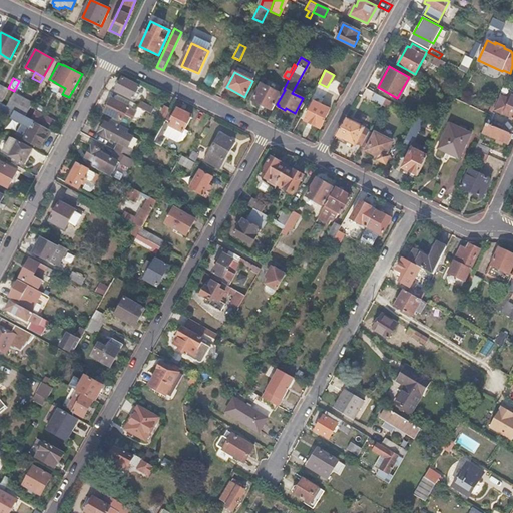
[(139,87),(122,78),(116,91),(132,99),(139,87)]
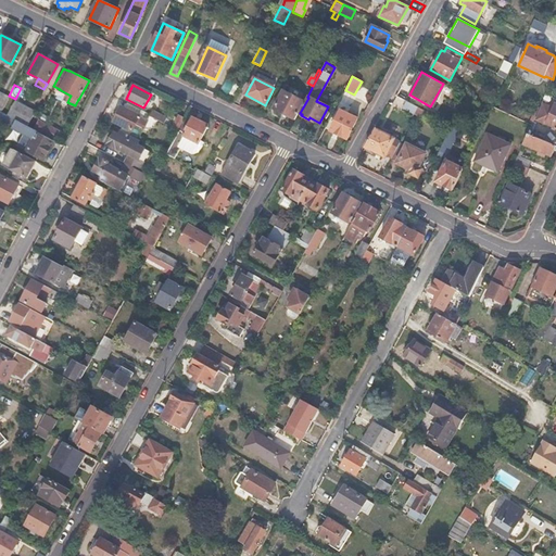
[(305,101),(282,90),(274,109),(294,119),(305,101)]
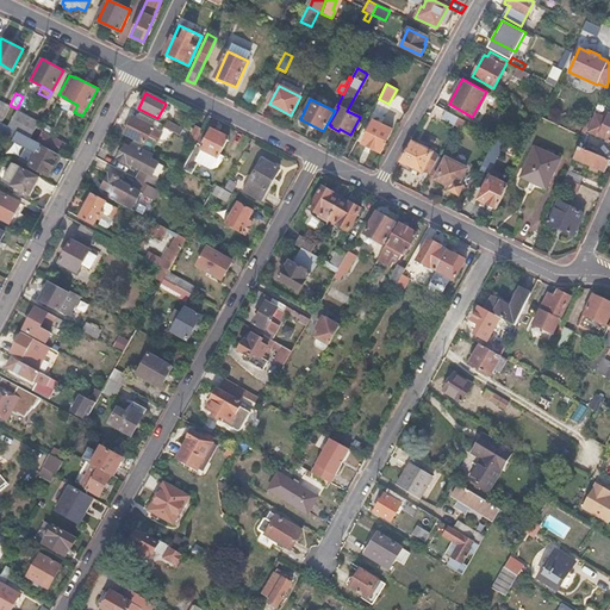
[(446,111),(442,119),(455,125),(459,117),(446,111)]
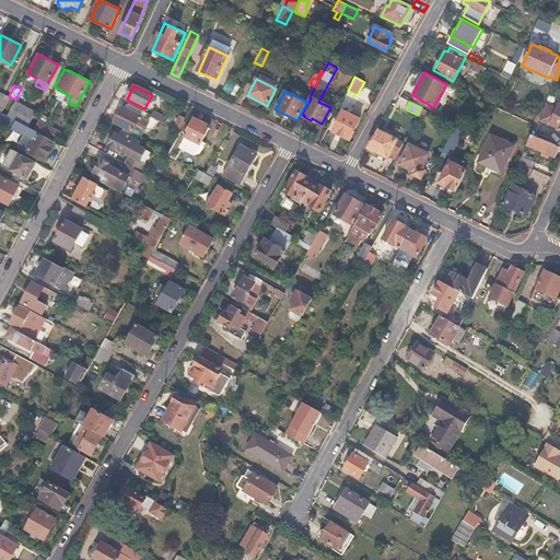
[(34,113),(14,103),(8,116),(13,119),(27,127),(34,113)]
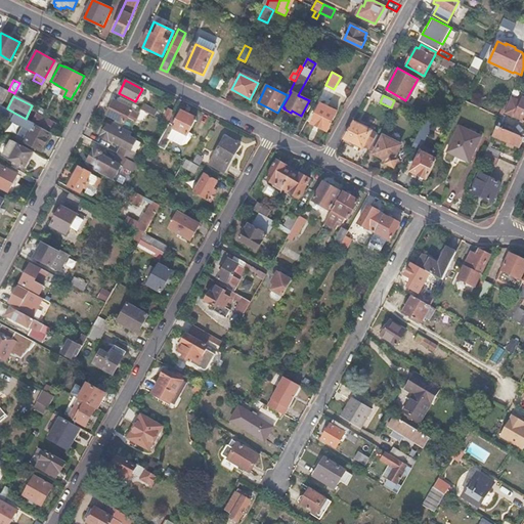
[(121,96),(118,102),(133,111),(137,104),(121,96)]
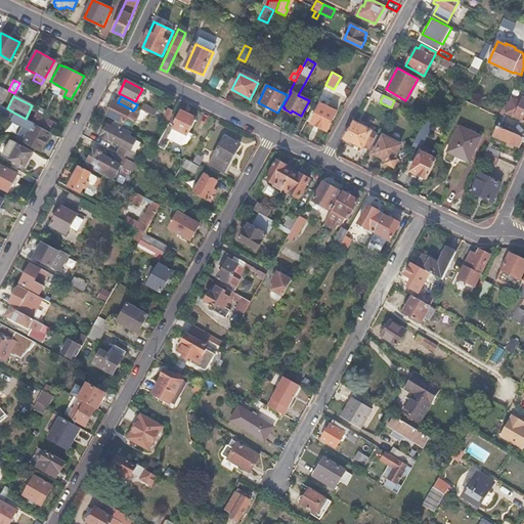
[(509,106),(507,105),(504,113),(523,122),(523,99),(523,100),(521,104),(512,99),(509,106)]
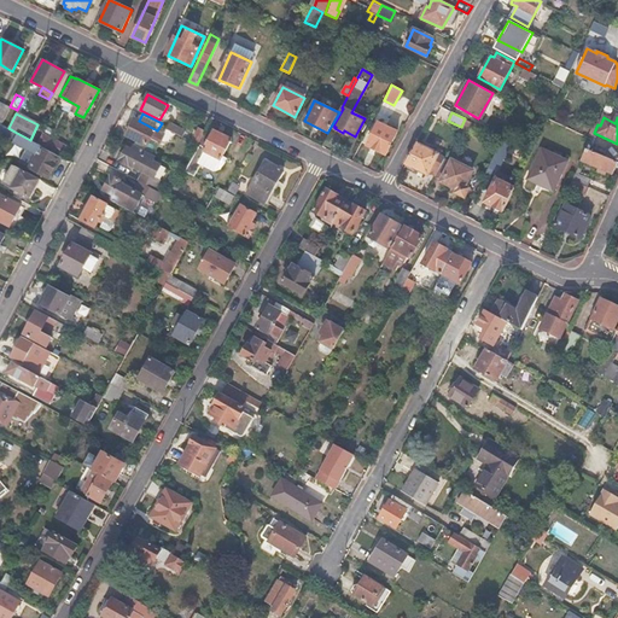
[(471,122),(465,118),(461,127),(460,128),(466,132),(471,122)]
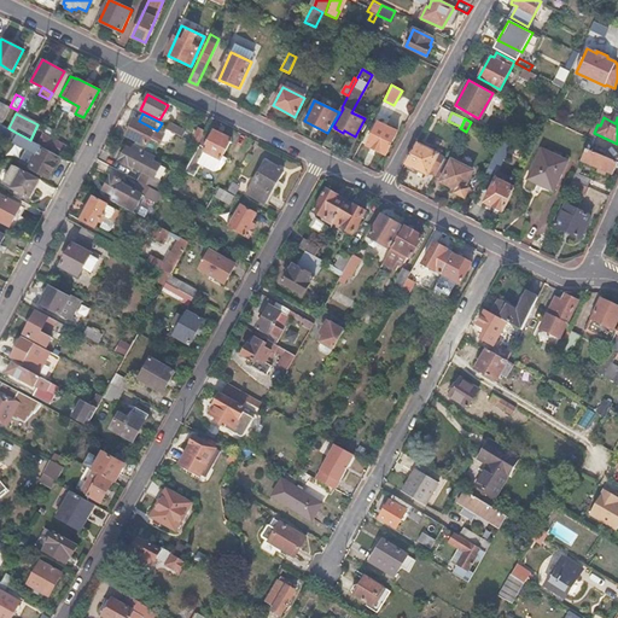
[(139,121),(135,120),(128,135),(136,140),(135,145),(146,150),(151,140),(155,141),(159,132),(157,130),(139,121)]
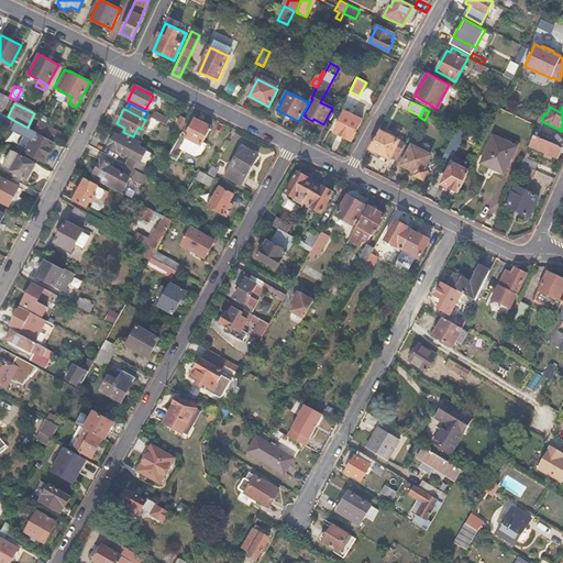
[(153,116),(152,118),(166,125),(169,119),(155,111),(153,116)]
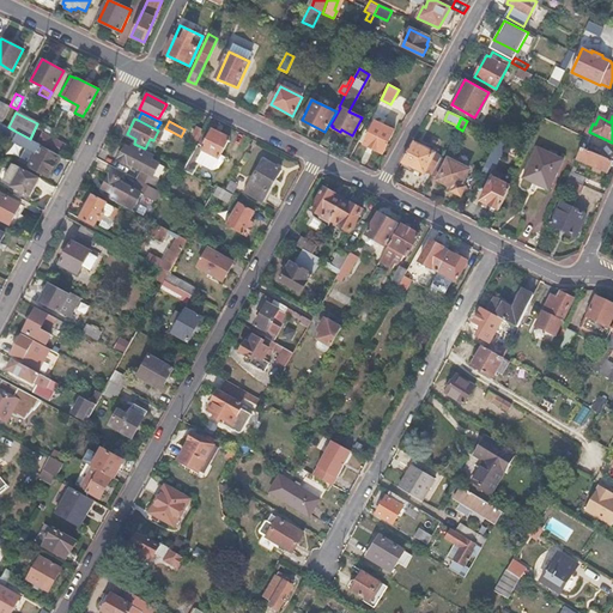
[(395,131),(377,121),(365,144),(383,153),(395,131)]
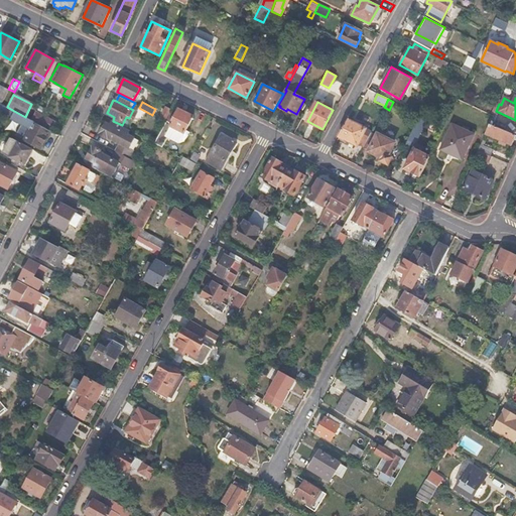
[(170,110),(165,107),(159,118),(164,121),(170,110)]
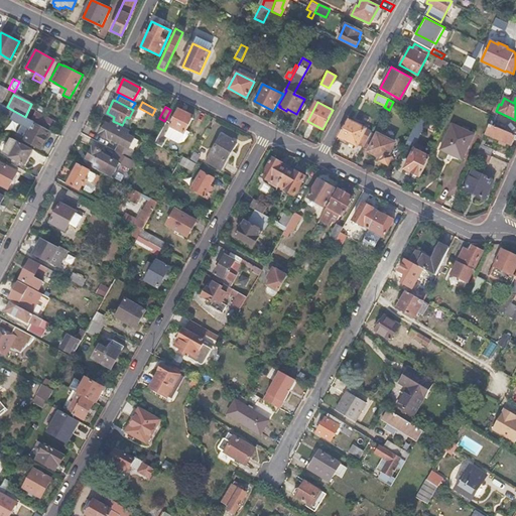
[(9,115),(31,127),(24,140),(36,146),(35,148),(38,150),(39,148),(40,148),(49,132),(34,124),(35,122),(29,118),(25,117),(12,110),(9,115)]
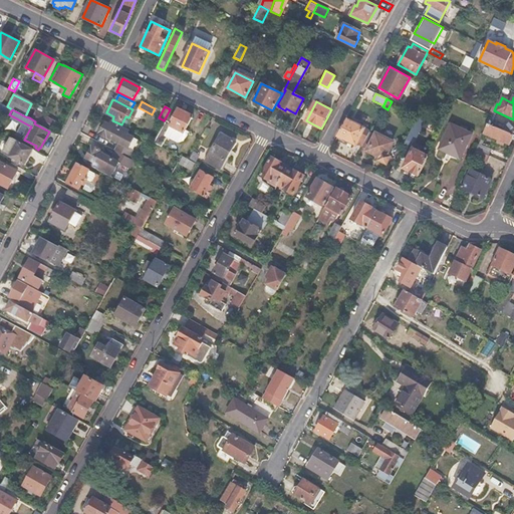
[(54,120),(33,109),(29,117),(35,121),(49,129),(54,120)]
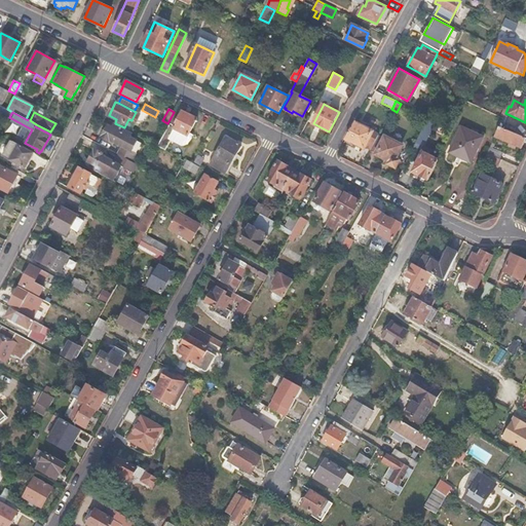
[(175,126),(170,124),(158,146),(166,151),(171,142),(181,147),(188,145),(192,138),(188,136),(196,119),(182,112),(175,126)]
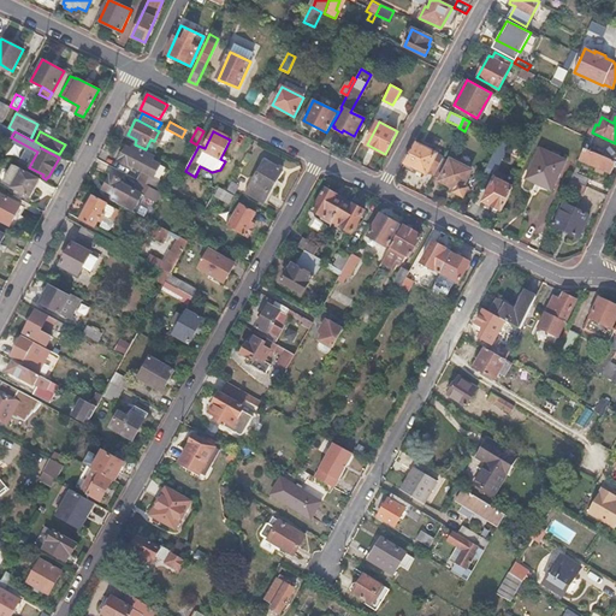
[(511,143),(501,138),(492,155),(499,159),(505,149),(508,150),(511,143)]
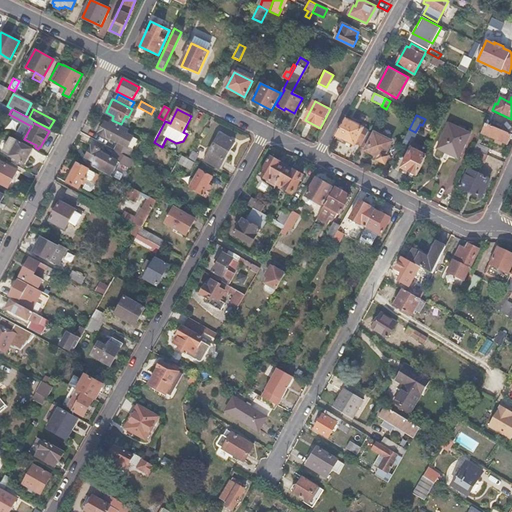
[(369,131),(345,119),(336,135),(337,136),(337,137),(337,139),(342,142),(345,141),(345,140),(354,144),(354,143),(361,146),(368,133),(369,131)]
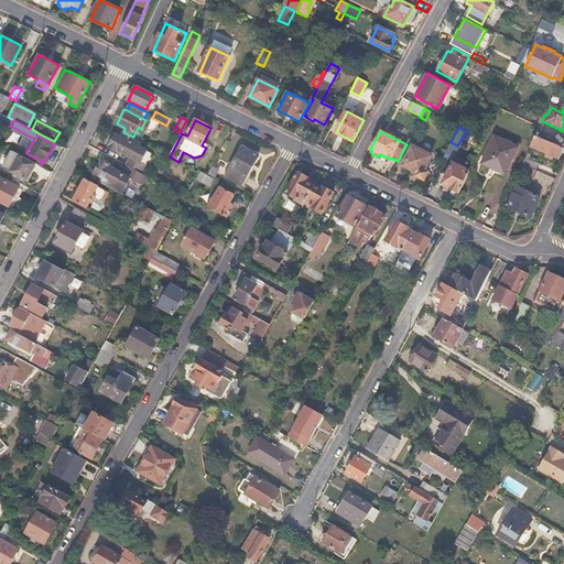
[(468,131),(465,138),(480,145),(484,140),(468,131)]
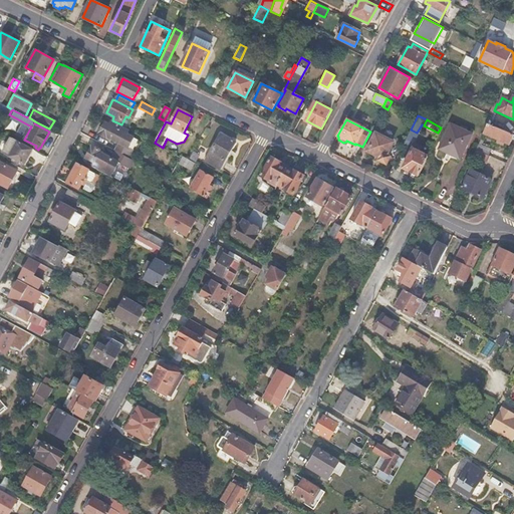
[(110,124),(105,122),(99,135),(107,139),(108,137),(120,143),(116,151),(129,158),(139,140),(127,134),(130,130),(121,124),(112,120),(110,124)]
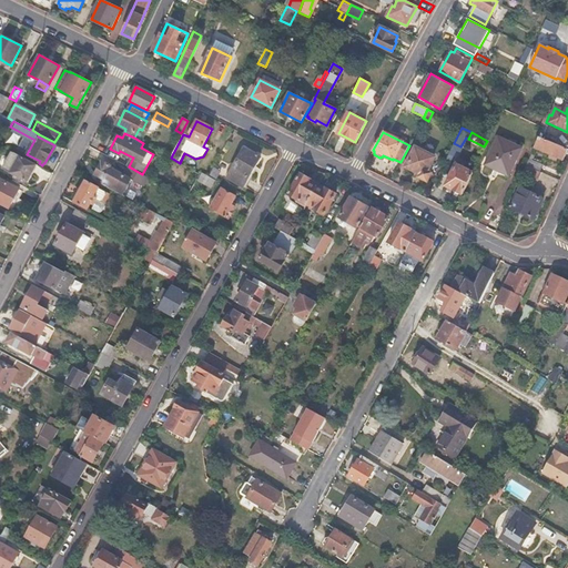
[(521,149),(497,137),(484,164),(508,175),(521,149)]
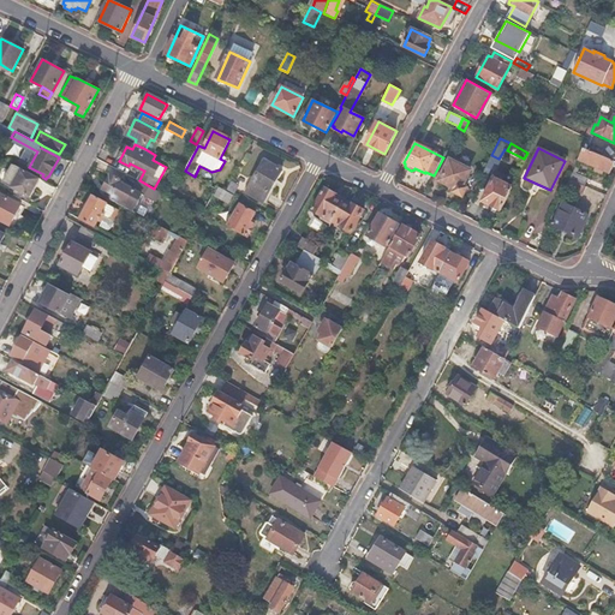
[(584,148),(579,159),(609,174),(614,162),(584,148)]
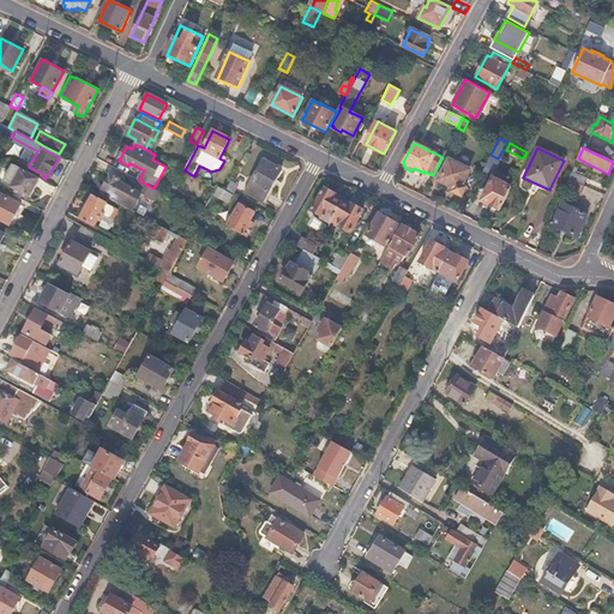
[(281,169),(264,160),(246,192),(263,202),(281,169)]
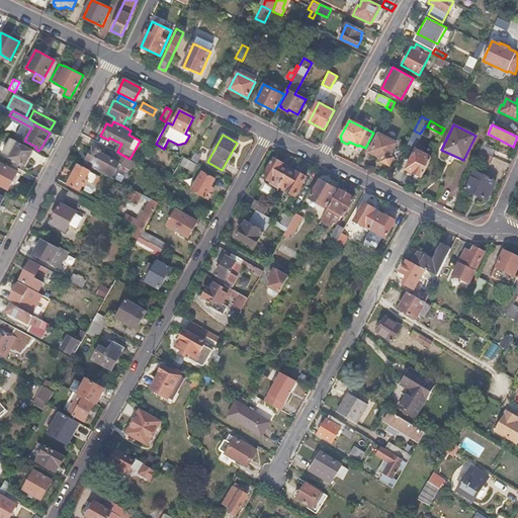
[(377,138),(372,135),(365,148),(365,149),(370,152),(383,159),(382,161),(383,163),(385,164),(391,163),(393,159),(392,157),(390,156),(395,144),(378,136),(377,138)]
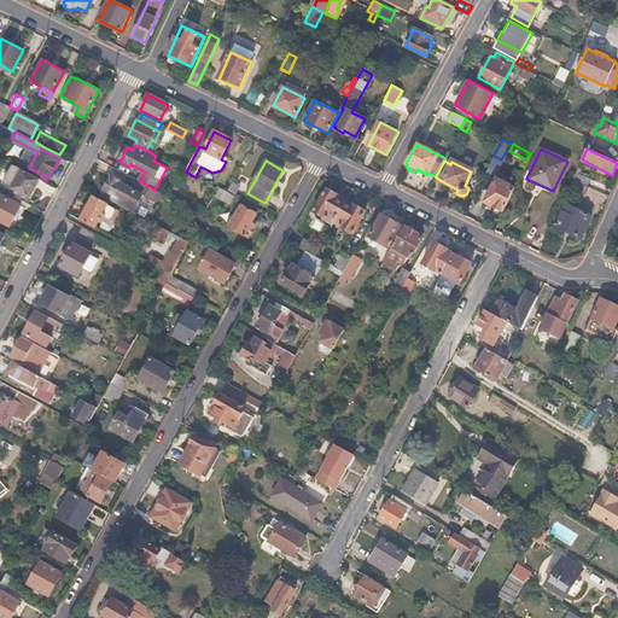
[(40,179),(12,164),(3,184),(30,198),(40,179)]
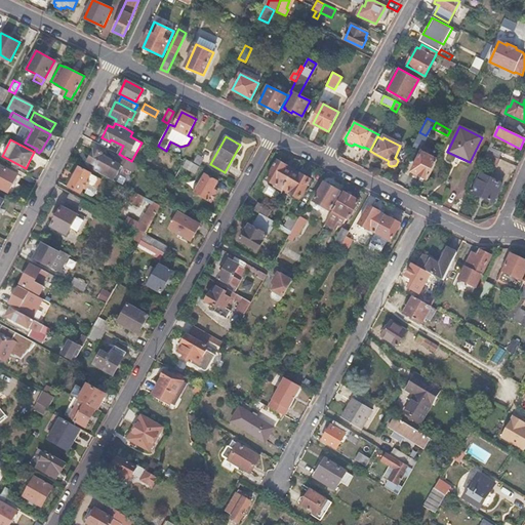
[(501,153),(488,148),(486,152),(499,158),(501,153)]
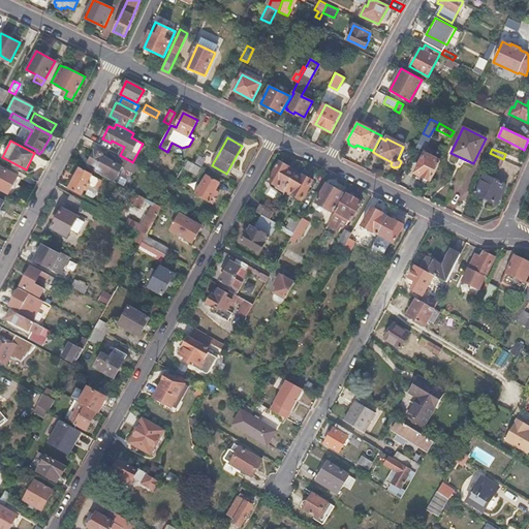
[(93,164),(91,169),(116,182),(123,168),(132,174),(137,164),(132,162),(120,155),(115,164),(103,158),(104,155),(95,151),(89,162),(93,164)]
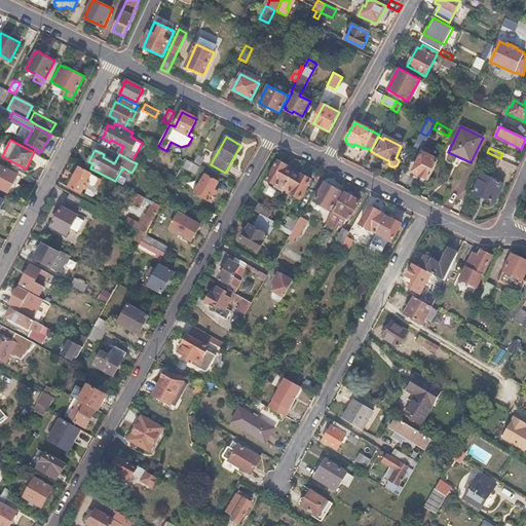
[(500,158),(487,152),(484,160),(497,167),(501,159),(500,158)]
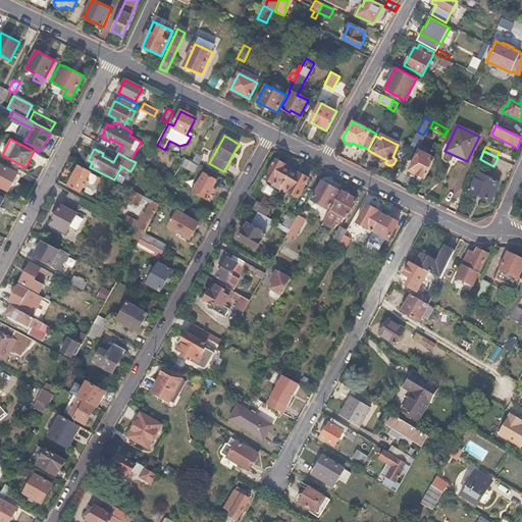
[(433,159),(419,152),(409,171),(416,174),(415,175),(424,179),(433,159)]
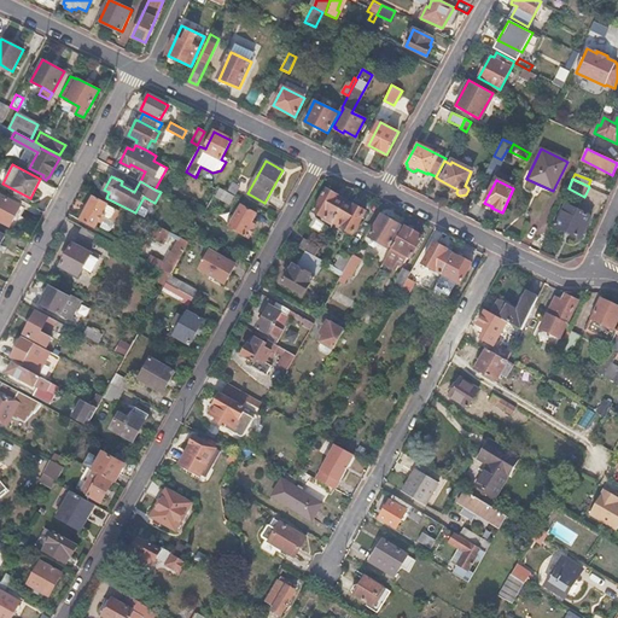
[(228,190),(221,186),(215,197),(229,204),(235,194),(228,190)]
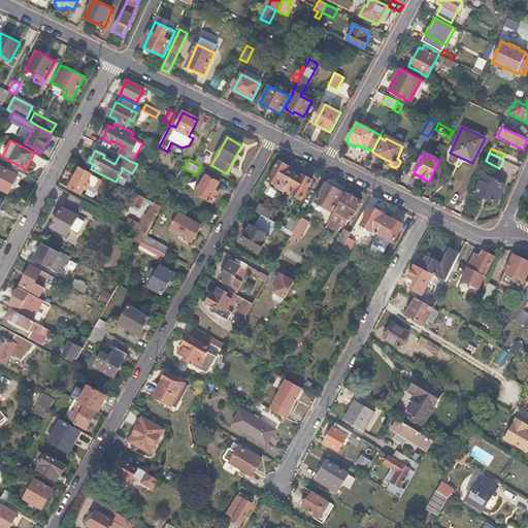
[(289,167),(279,162),(269,180),(278,186),(277,188),(283,191),(284,189),(286,190),(295,174),(288,170),(289,167)]
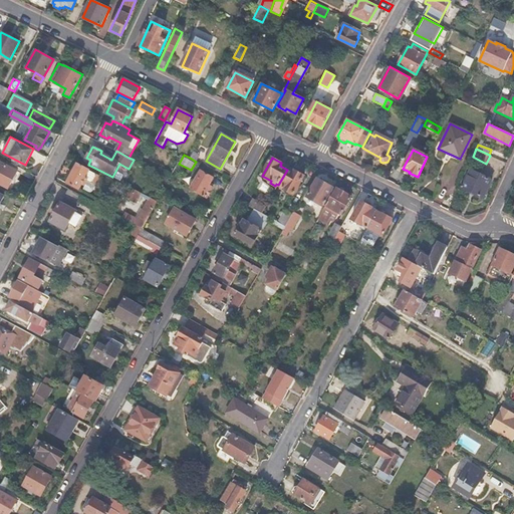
[(17,172),(0,162),(0,184),(7,189),(17,172)]
